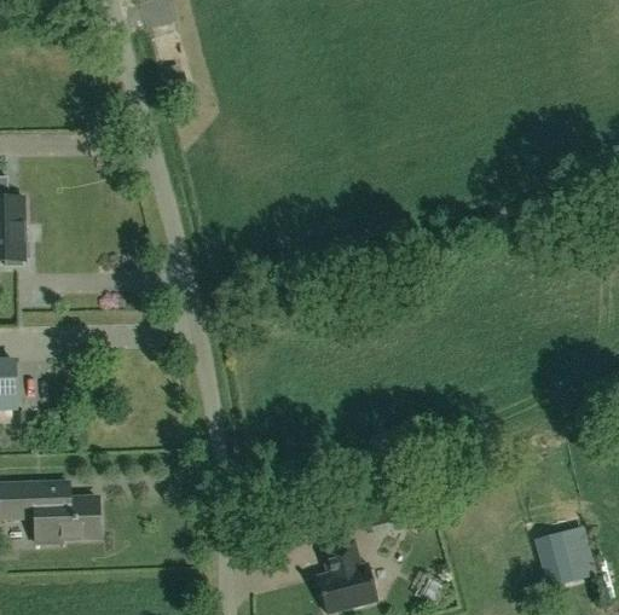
[(24,189),(7,189),(7,175),(0,175),(0,260),(25,260),(24,189)]
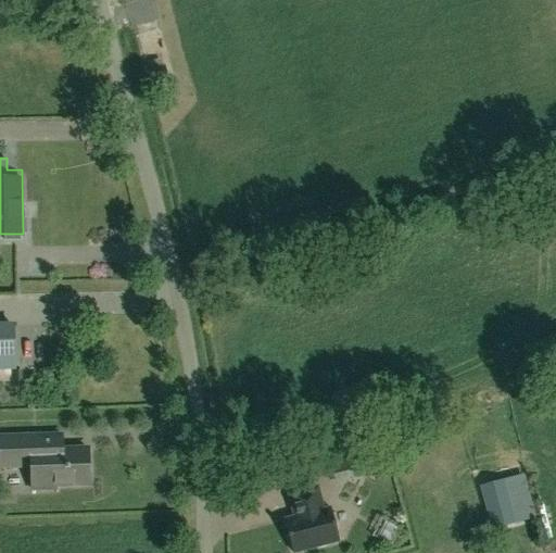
[(0,367),(13,367),(11,322),(0,322),(0,367)]
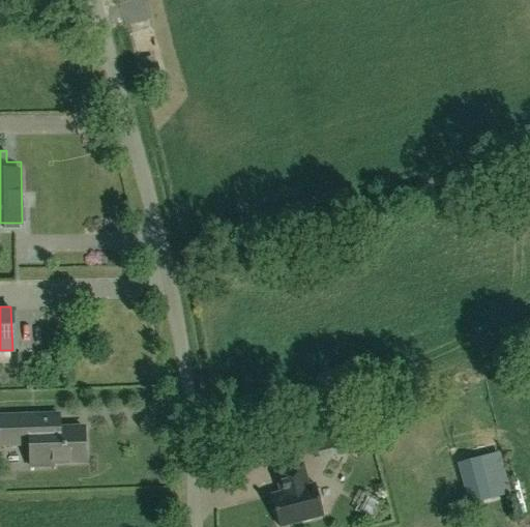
[(31,427),(30,412),(0,413),(0,425),(1,443),(30,442),(30,465),(52,464),(52,460),(84,459),(83,426),(31,427)]
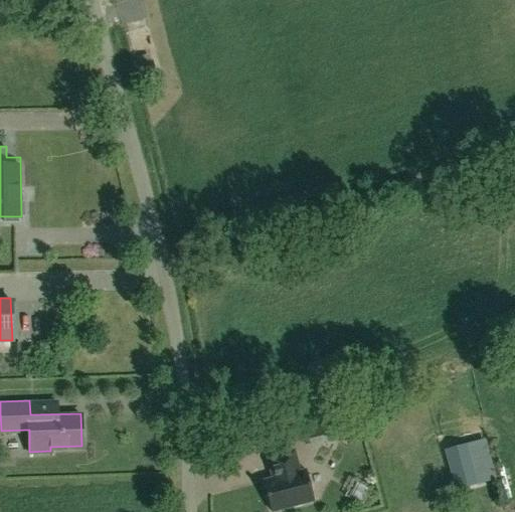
[(456,486),(476,481),(465,443),(446,449),(456,486)]
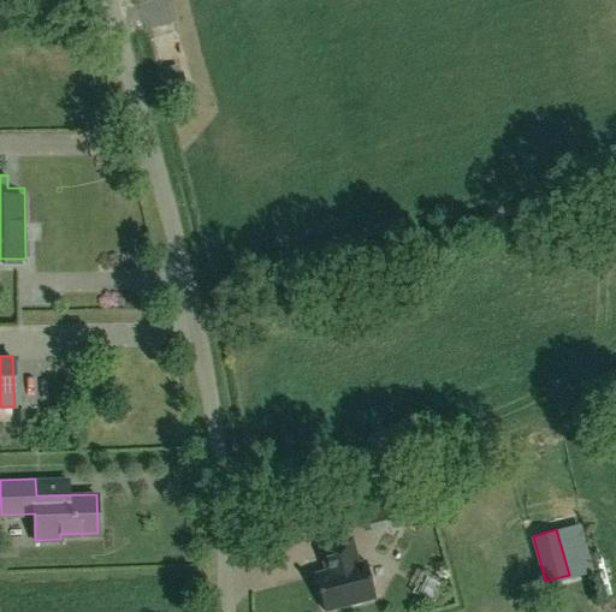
[(357,562),(351,536),(320,545),(326,570),(315,572),(324,607),(375,595),(366,560),(357,562)]
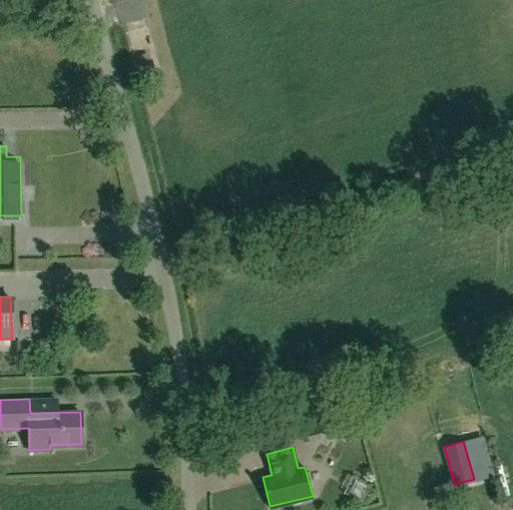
[(503,467),(508,487),(512,486),(512,470),(512,465),(503,467)]
